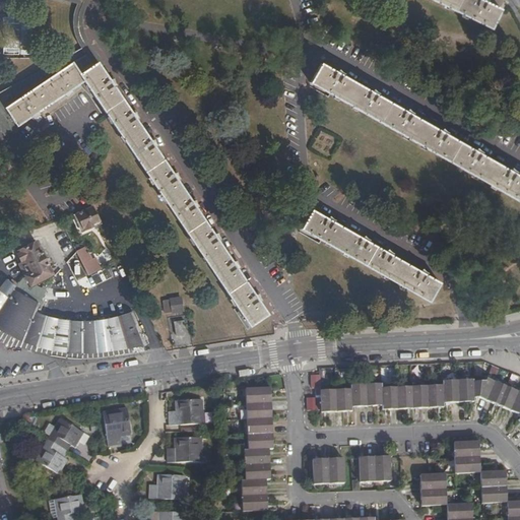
[(89,0),(64,0),(76,3),(75,6),(74,10),(73,15),(72,22),(73,29),(75,39),(77,44),(79,47),(80,49),(0,90),(0,110),(4,108),(0,100),(0,99),(90,52),(105,71),(108,69),(90,43),(88,40),(85,35),(83,28),(83,22),(84,14),(86,9),(89,0)]
